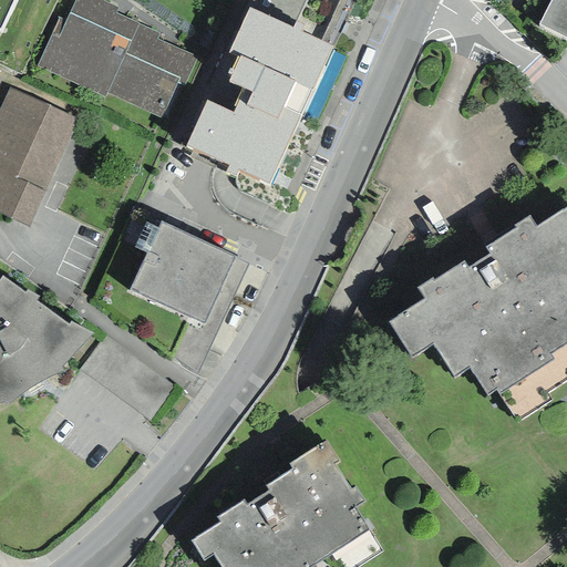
[(0,0),(0,31),(1,32),(16,0),(0,0)]
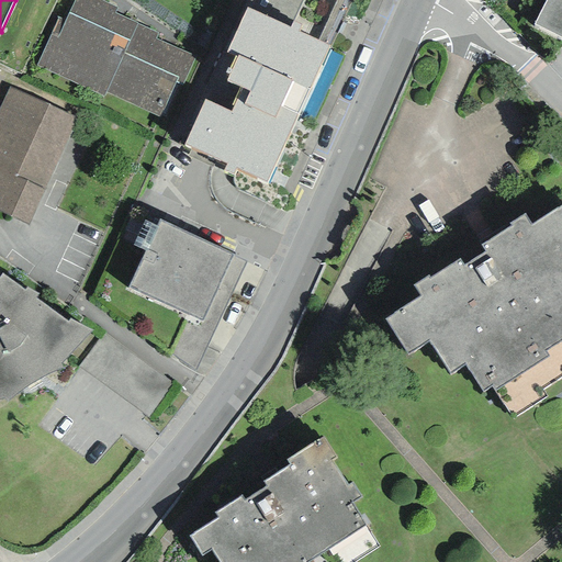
[(36,66),(103,98),(105,92),(137,23),(114,13),(116,9),(98,0),(74,0),(65,21),(57,18),(36,66)]
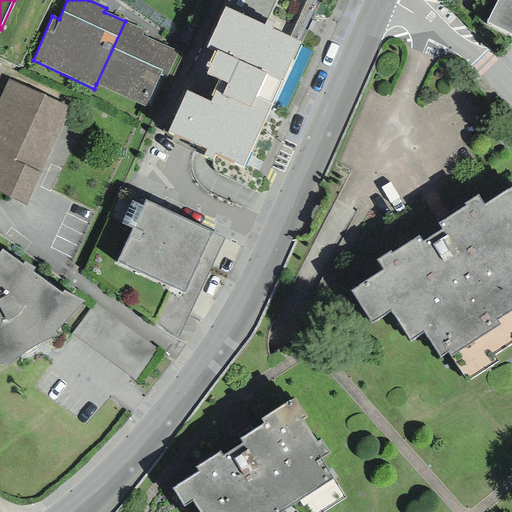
[(187,91),(168,131),(206,150),(203,156),(212,160),(215,153),(242,167),(299,42),(289,37),(307,0),(223,0),(222,5),(225,7),(206,47),(217,52),(206,74),(219,80),(210,102),(187,91)]
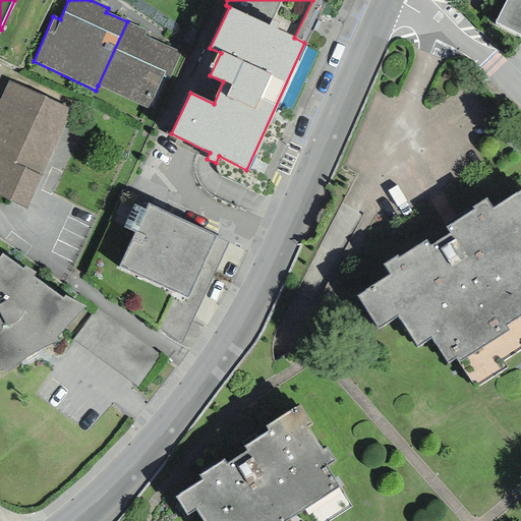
[(520,0),(506,0),(495,22),(520,35),(520,0)]
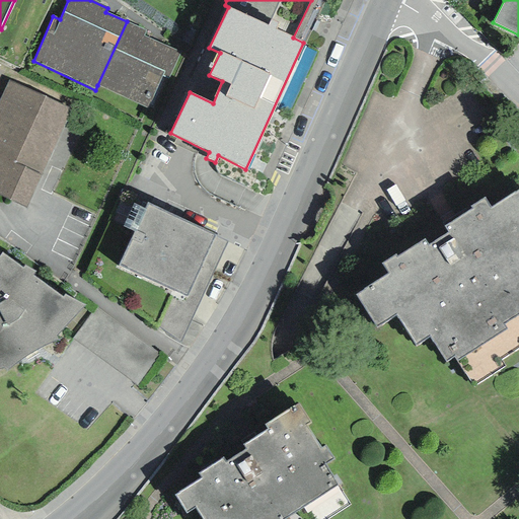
[(127,21),(97,85),(146,109),(162,76),(167,79),(180,52),(143,35),(146,31),(127,21)]
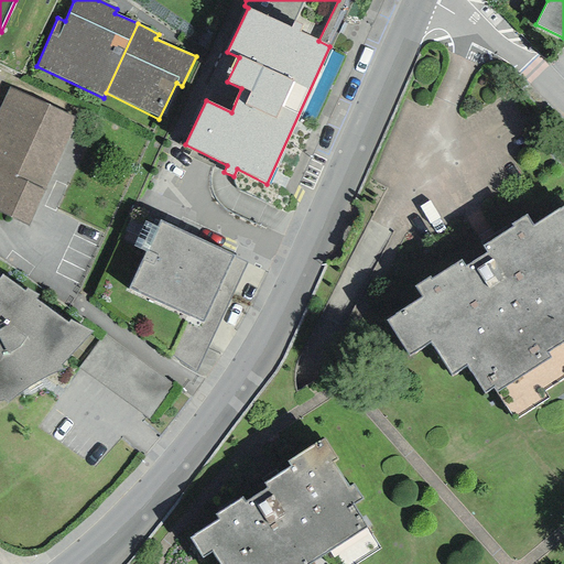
[(76,118),(10,88),(0,108),(0,213),(28,225),(76,118)]
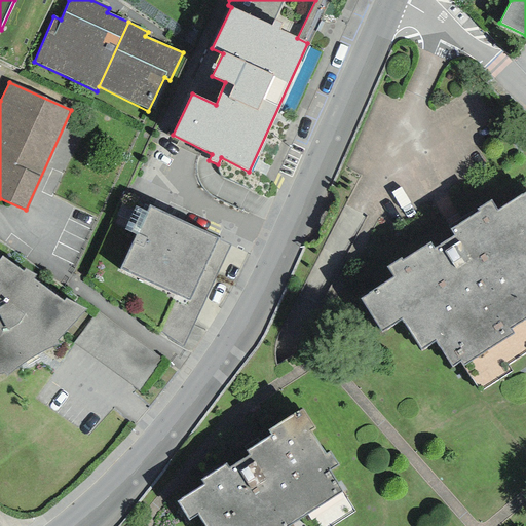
[(452,367),(460,362),(462,366),(513,332),(510,328),(525,317),(525,191),(496,210),(490,200),(476,209),(478,212),(450,229),(454,234),(434,249),(429,242),(402,261),(401,259),(386,267),(393,277),(362,299),(382,332),(402,318),(421,351),(436,341),(452,367)]
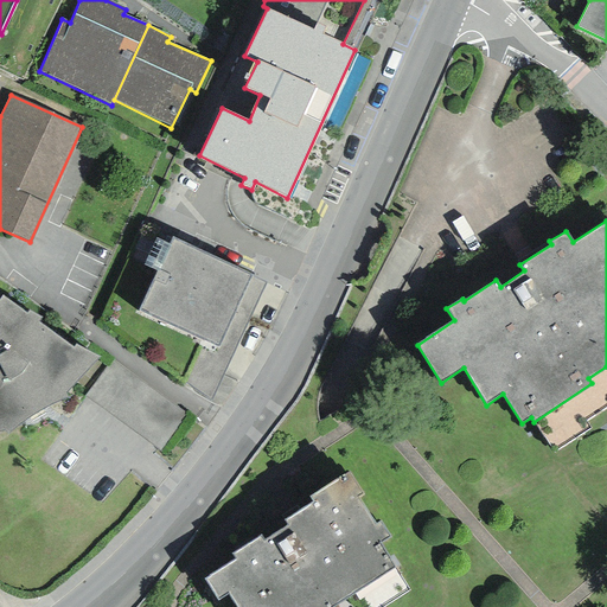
[(251,274),(172,237),(168,244),(157,272),(139,311),(200,339),(218,347),(250,276),(251,274)]
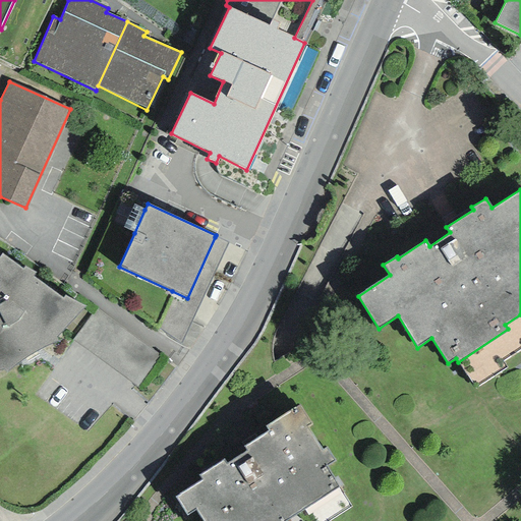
[(123,228),(134,233),(145,210),(134,205),(123,228)]
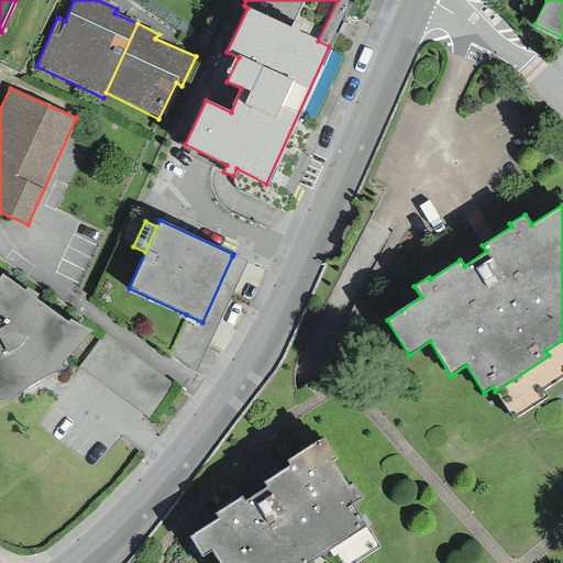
[(186,315),(168,353),(194,372),(246,262),(232,256),(202,322),(186,315)]
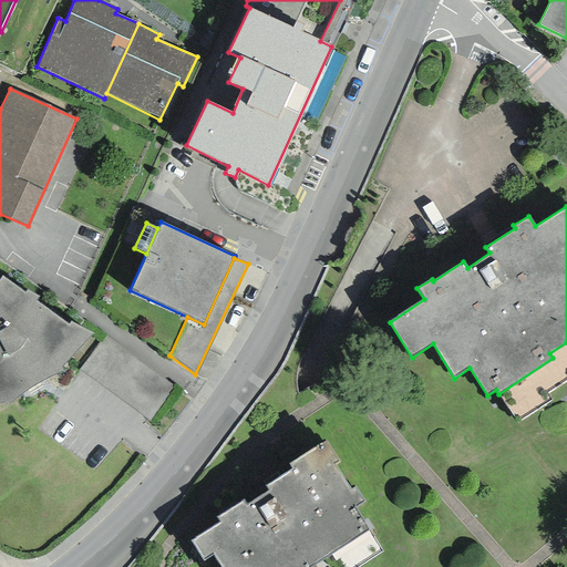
[(0,402),(4,402),(7,405),(20,394),(39,382),(63,371),(61,368),(71,357),(78,361),(94,340),(90,337),(92,333),(70,322),(68,325),(35,301),(39,297),(28,290),(24,294),(2,277),(0,279),(0,402)]
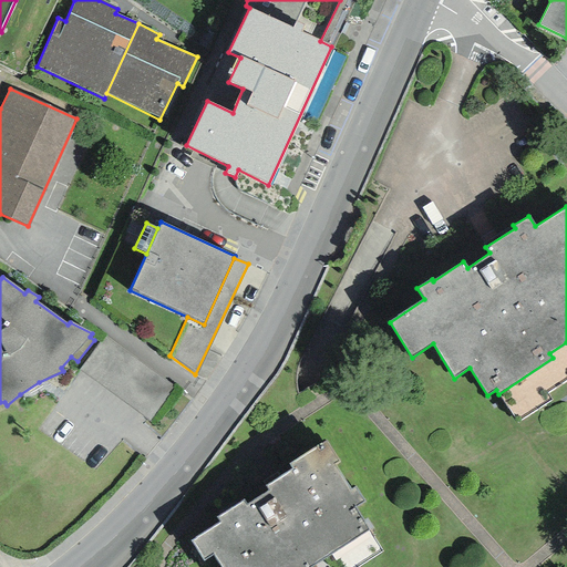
[(99,342),(79,370),(148,422),(174,388),(105,337),(100,344),(99,342)]
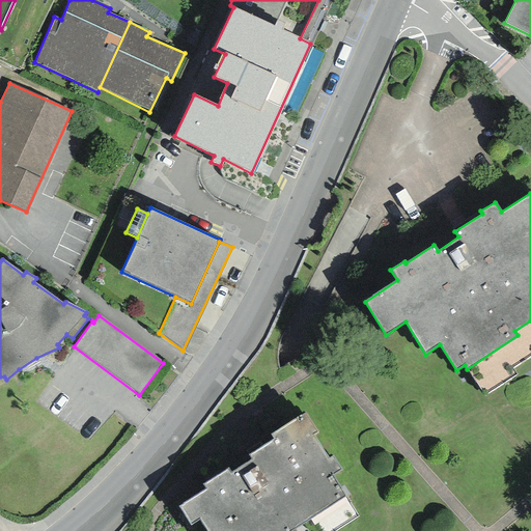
[(530,320),(514,331),(518,335),(467,369),(483,395),(515,374),(512,368),(530,357),(530,320)]
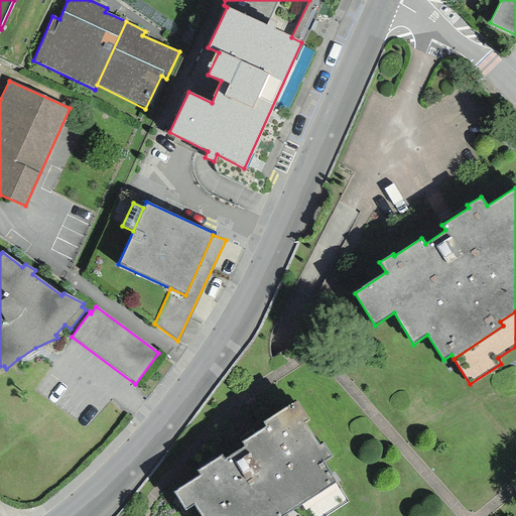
[(282,515),(335,482),(323,462),(331,457),(323,442),(318,445),(304,422),(308,419),(297,402),(263,422),(266,427),(242,442),(245,447),(225,460),(222,456),(196,471),(200,476),(173,492),(185,510),(196,504),(202,515),(282,515)]
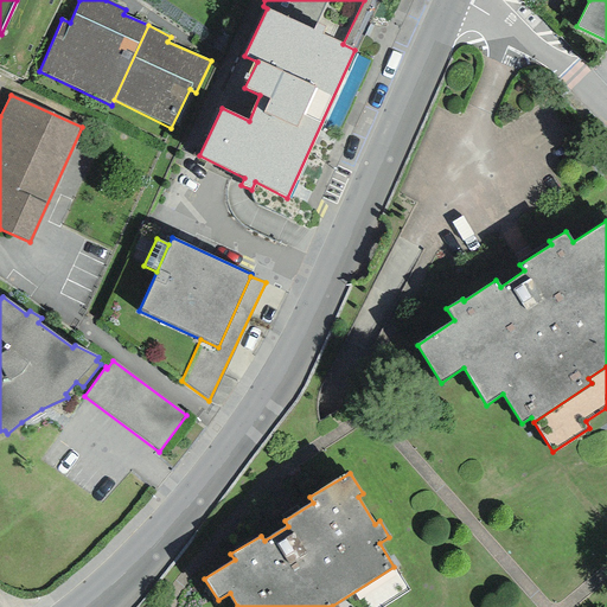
[(383,606),(409,590),(394,567),(332,606),(383,606)]
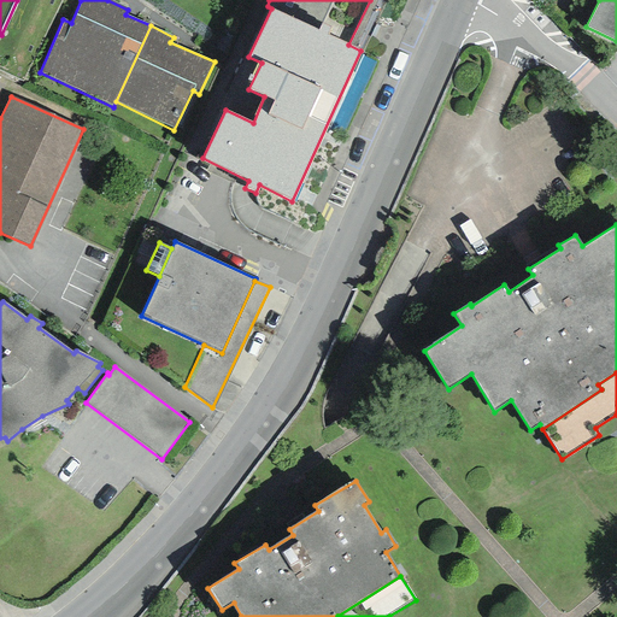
All buildings are outlined.
